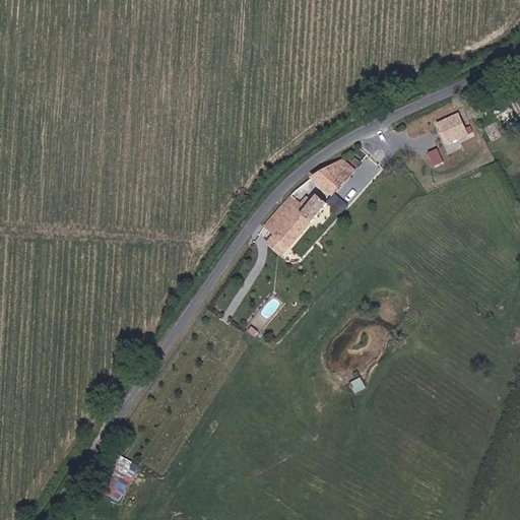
[(459,115),(439,124),(448,142),(467,132),(459,115)]
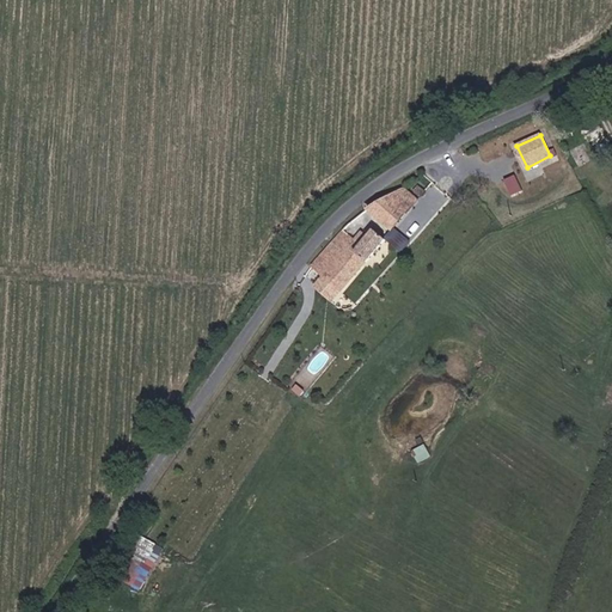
[(515,177),(505,181),(510,194),(520,190),(515,177)]
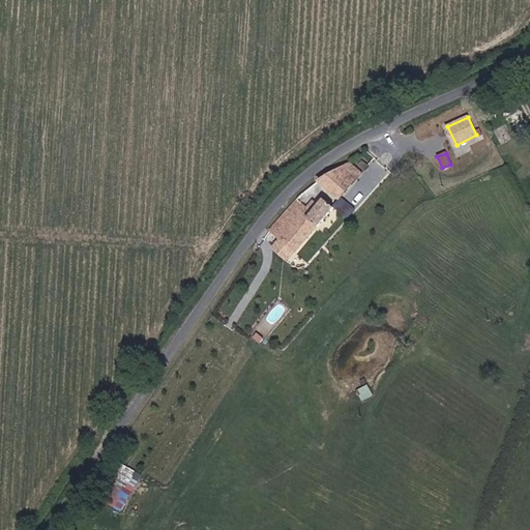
[(341,199),(362,172),(351,163),(320,182),(341,199)]
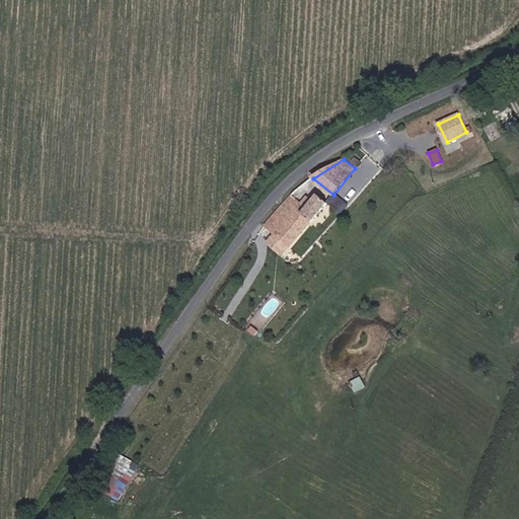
[(301,193),(295,189),(266,224),(291,244),(310,220),(313,223),(328,204),(318,195),(314,200),(307,195),(302,201),(297,198),(301,193)]
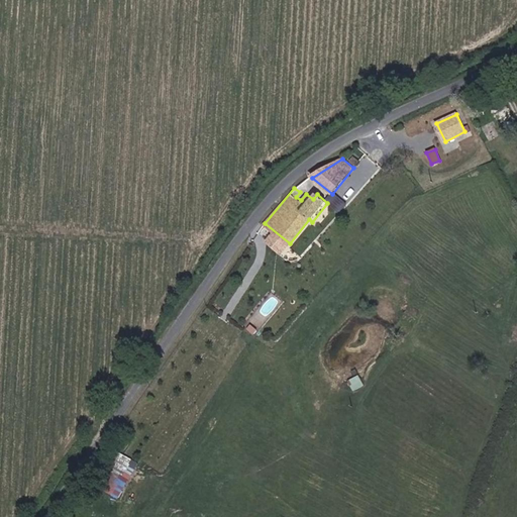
[(249,326),(247,329),(253,334),(255,330),(249,326)]
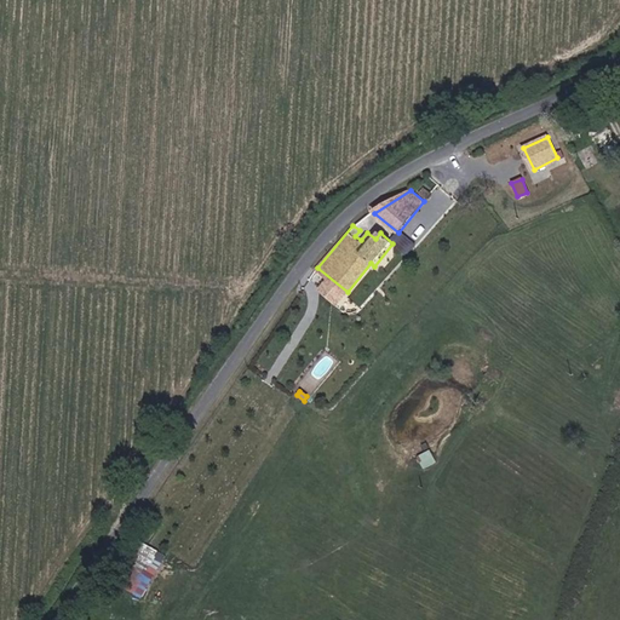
[(425,466),(437,460),(431,449),(419,454),(425,466)]
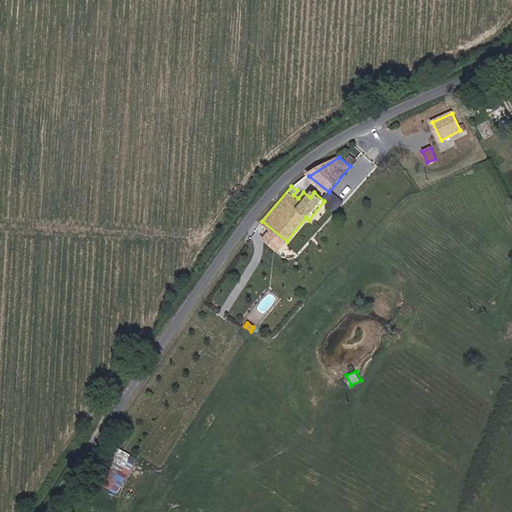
[(99,482),(118,493),(138,458),(120,447),(99,482)]
